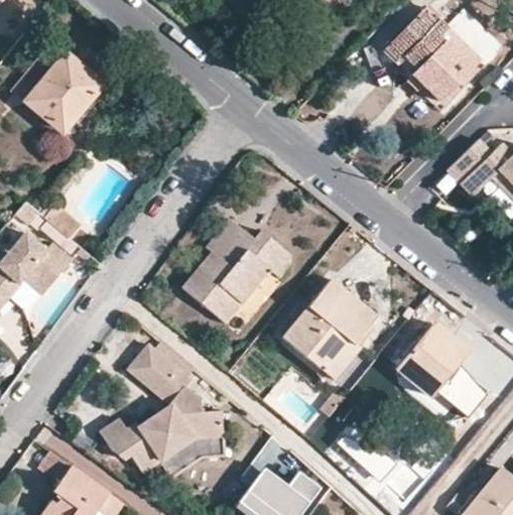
[(326,0),(336,9),(345,0),(326,0)]
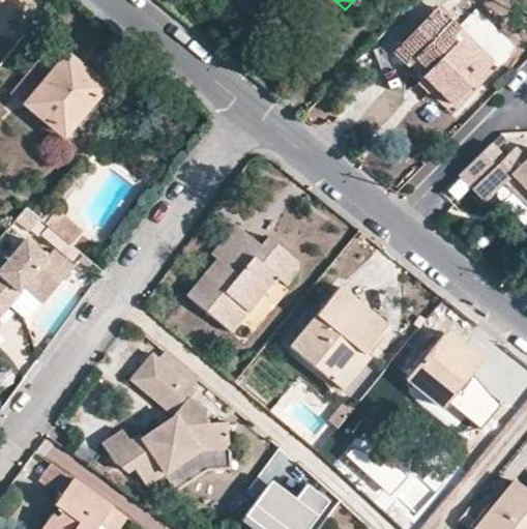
[(452,100),(486,67),(469,51),(476,42),(438,5),(399,46),(425,75),(436,84),(452,100)]
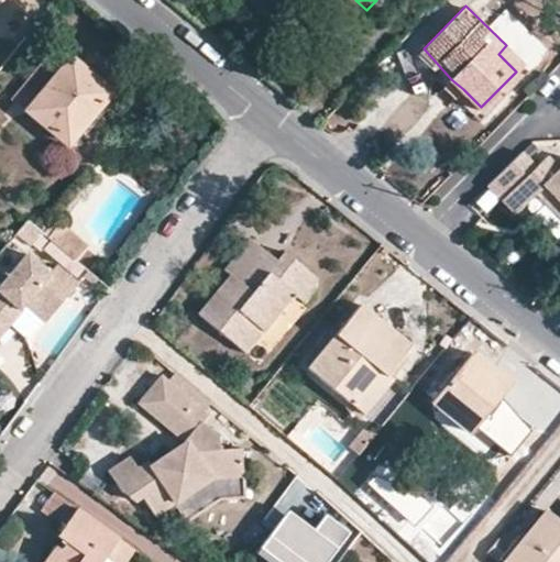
[(72,57),(56,45),(12,100),(26,111),(72,57)]
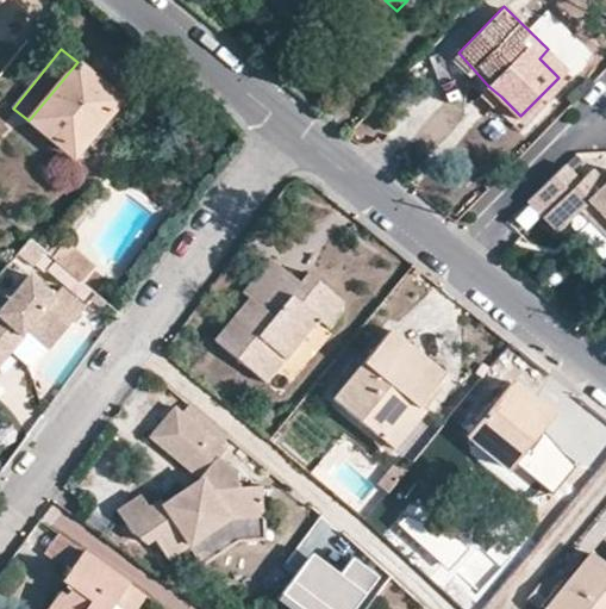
[(567,68),(548,49),(539,58),(558,78),(567,68)]
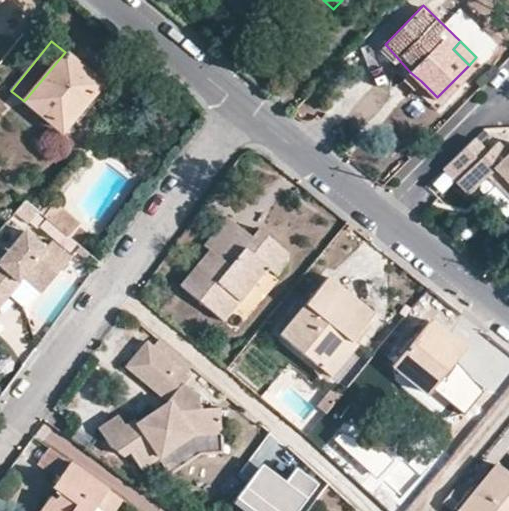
[(24,103),(55,129),(85,94),(87,96),(101,79),(66,51),(65,52),(24,101),(24,103)]
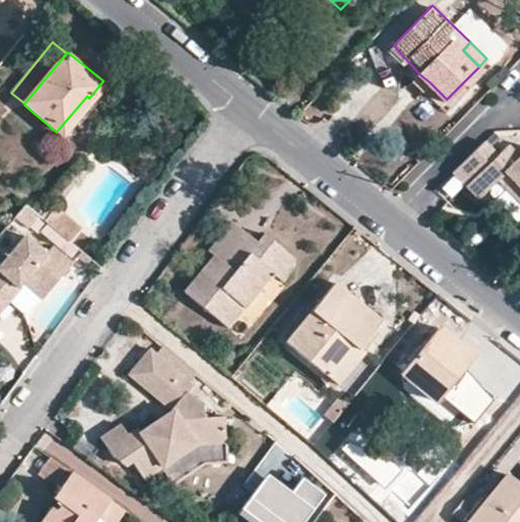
[(419,74),(413,80),(424,90),(430,83),(419,74)]
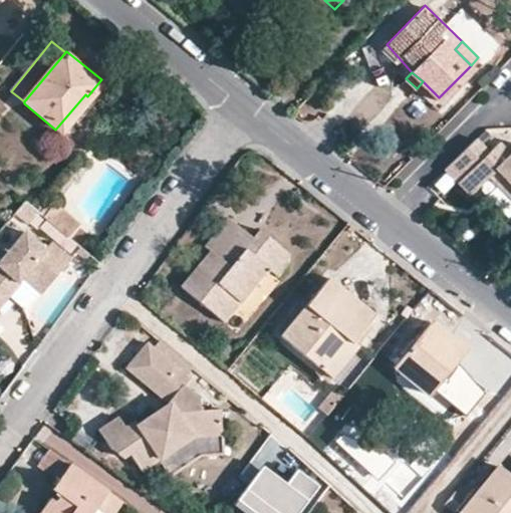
[(55,130),(63,137),(107,84),(101,79),(87,96),(85,94),(55,130)]
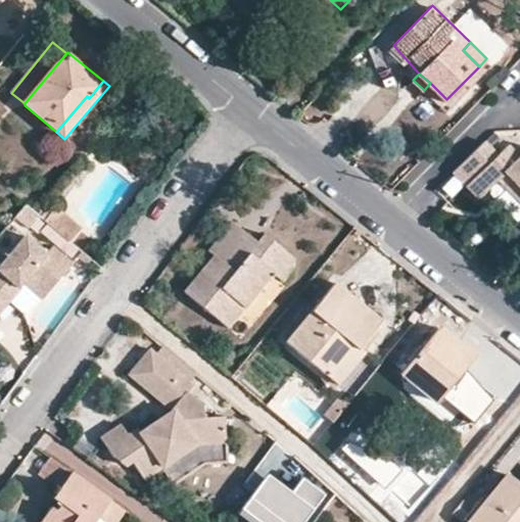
[(511,180),(507,183),(519,196),(519,150),(512,142),(502,152),(488,139),(487,138),(455,170),(469,185),(479,175),(491,187),(502,178),(502,177),(506,174),(511,180)]
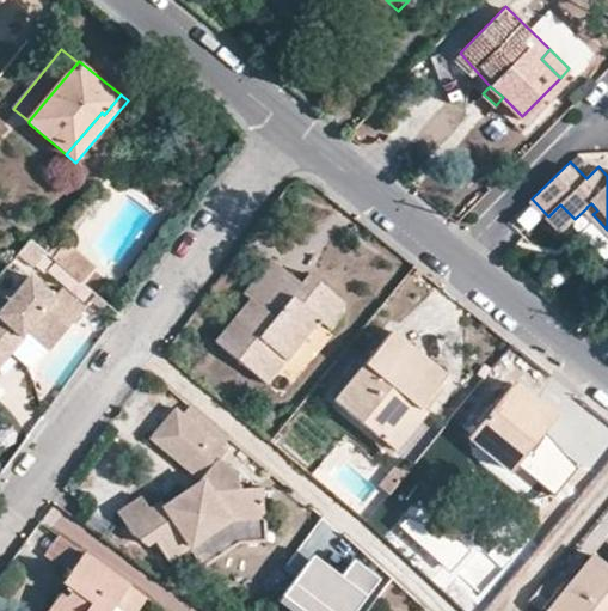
[(597,211),(591,203),(587,207),(587,208),(593,214),(597,211)]
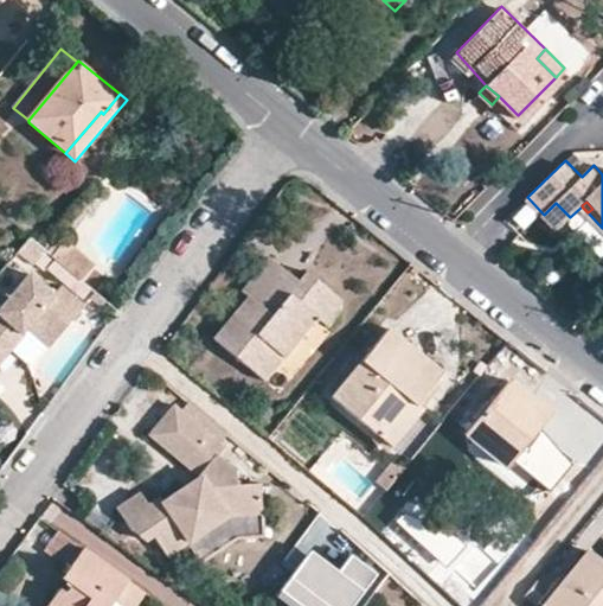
[(570,217),(556,203),(544,215),(558,229),(570,217)]
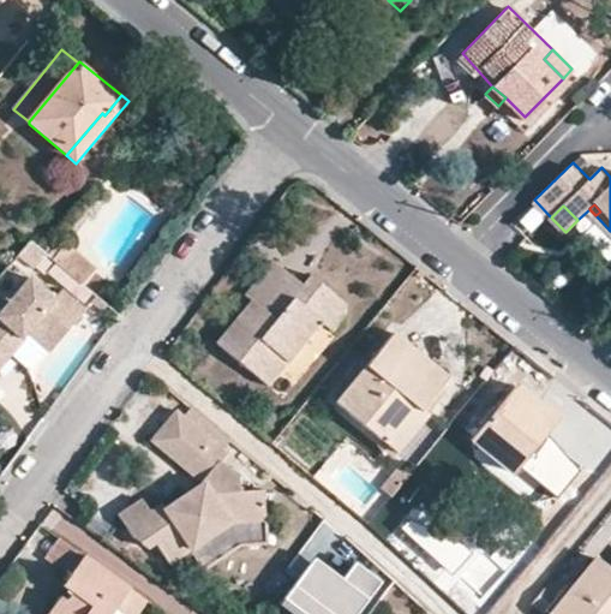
[(94,267),(65,243),(53,257),(82,281),(94,267)]
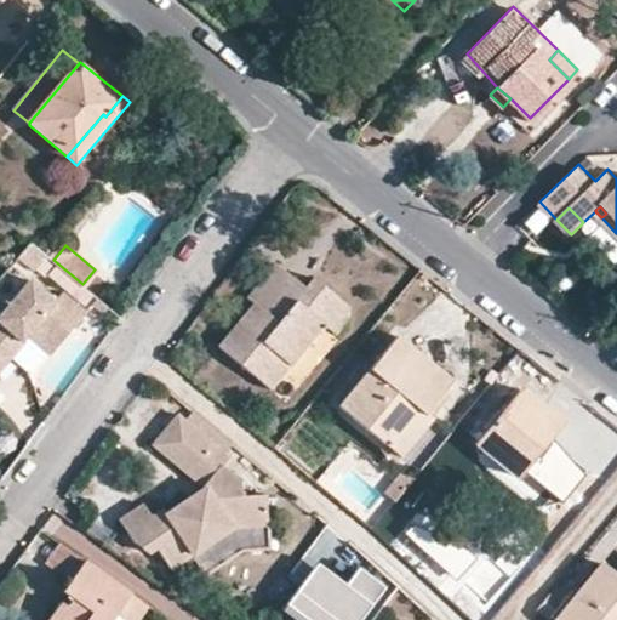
[(246,297),(252,303),(217,345),(269,391),(324,328),(336,336),(348,322),(348,308),(313,280),(304,288),(296,299),(287,291),(296,280),(275,262),(246,297)]
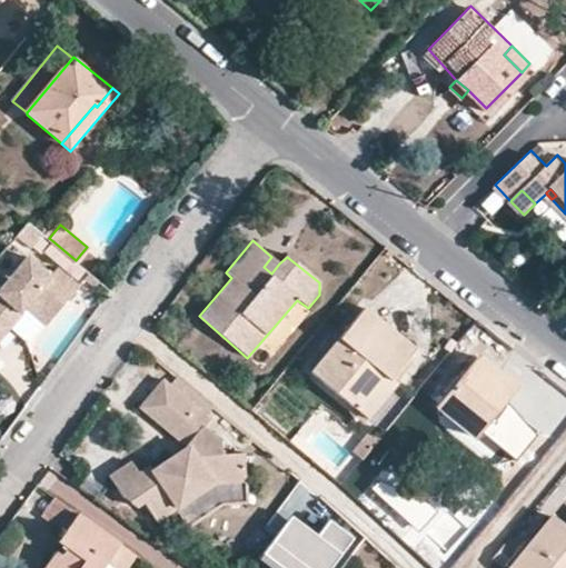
[(52,273),(29,253),(0,288),(0,338),(23,311),(22,310),(19,307),(23,302),(27,305),(48,324),(80,285),(59,266),(52,273)]
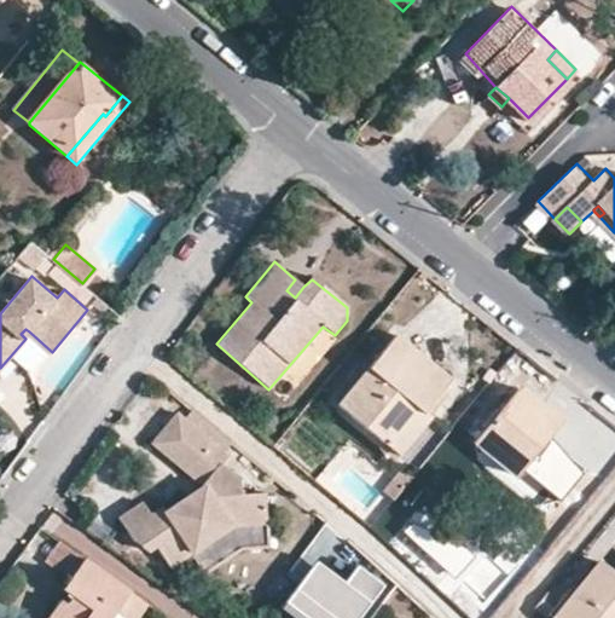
[(295,279),(286,290),(295,298),(303,287),(295,279)]
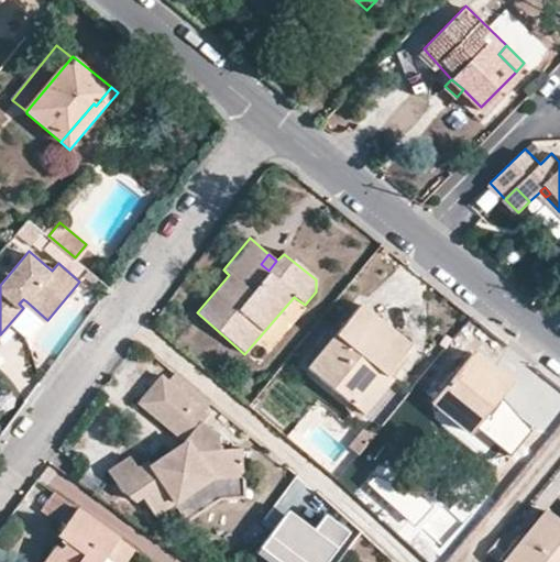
[(308,368),(350,403),(376,372),(388,381),(407,359),(403,355),(409,346),(360,306),(308,368)]
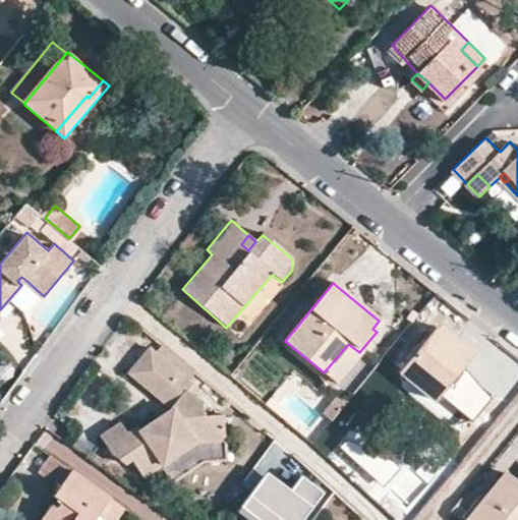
[(402,372),(435,400),(471,354),(438,327),(402,372)]
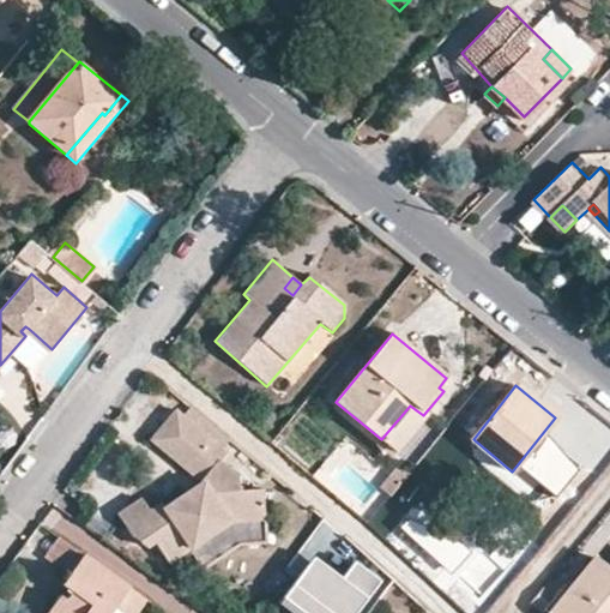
[(381,439),(396,450),(423,415),(410,406),(381,439)]
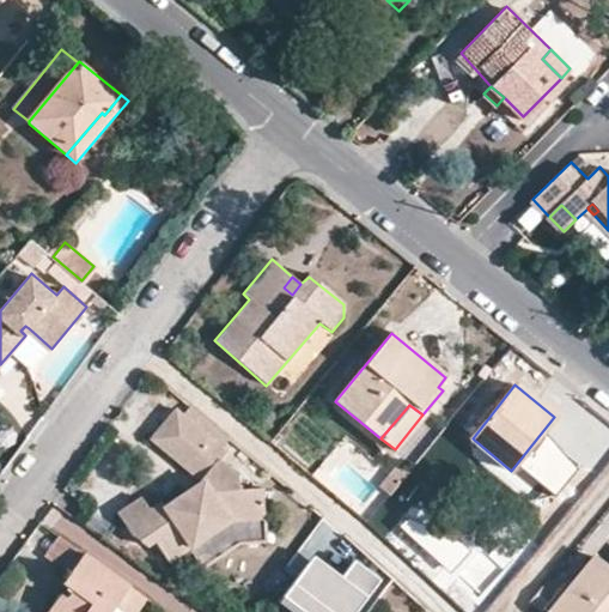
[(196,477),(193,488),(188,491),(175,491),(160,501),(157,496),(144,506),(138,496),(115,510),(127,531),(146,544),(154,539),(166,558),(190,543),(183,533),(198,523),(203,534),(227,517),(260,515),(259,486),(235,488),(233,472),(200,443),(206,435),(170,407),(147,437),(196,477)]
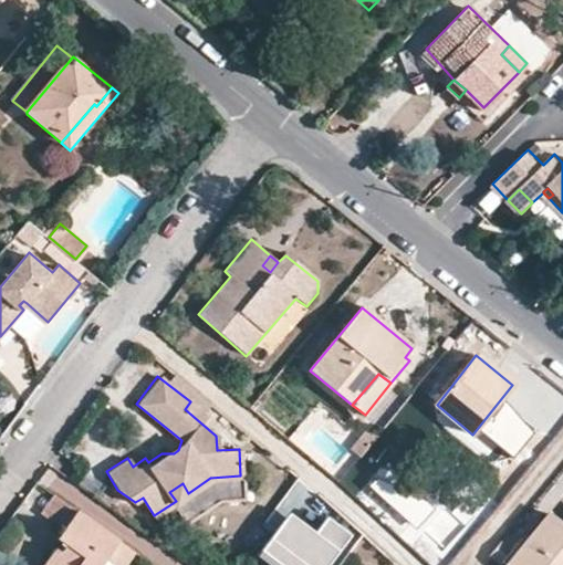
[(178,450),(181,440),(162,453),(174,453),(178,450)]
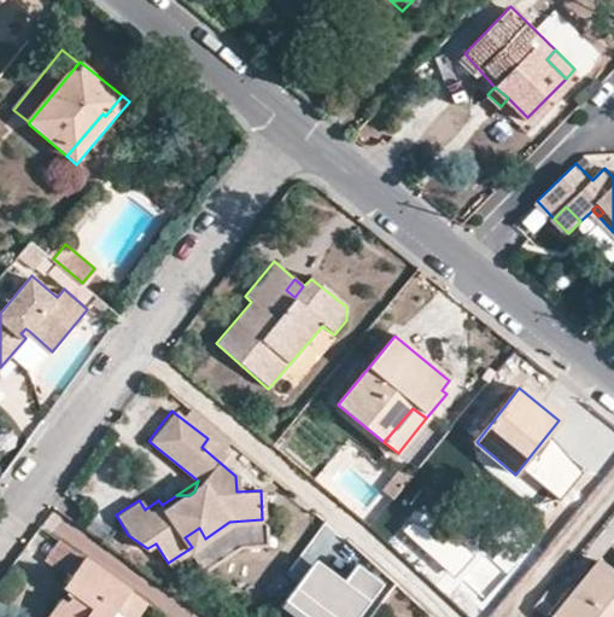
[(185,537),(192,547),(205,539),(199,528),(185,537)]
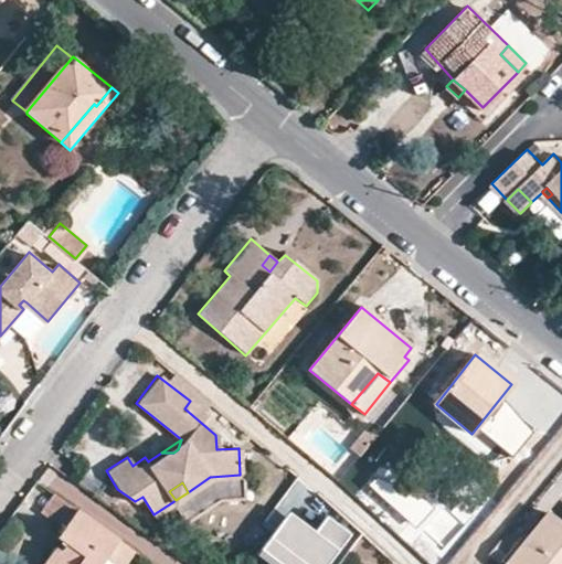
[(64,528),(77,509),(55,495),(43,512),(64,528)]
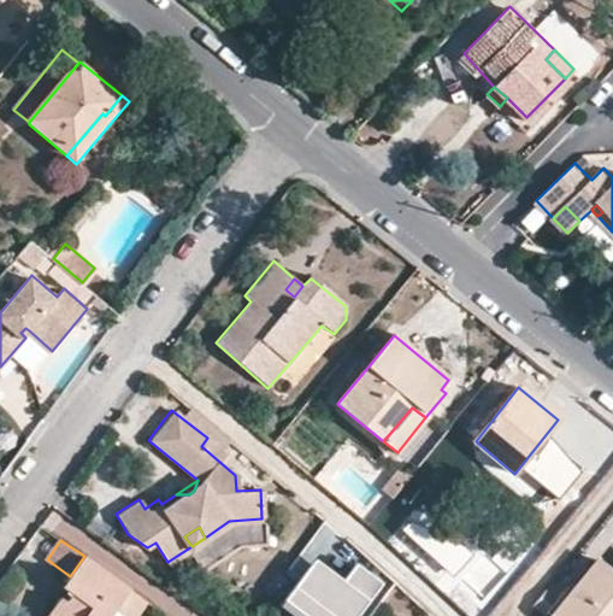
[(351,585),(364,569),(339,547),(325,564),(351,585)]
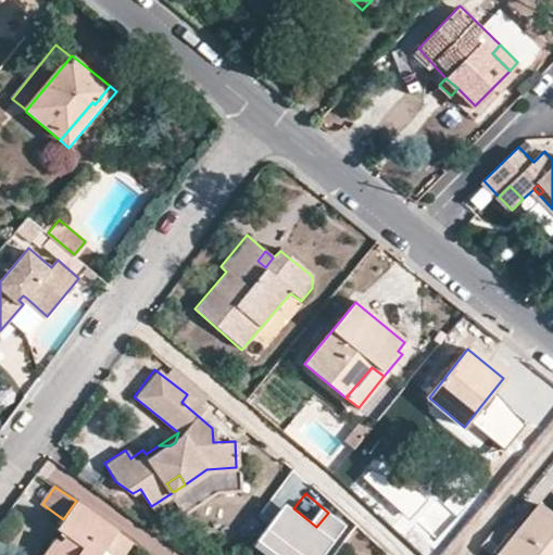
[(57,530),(64,535),(60,543),(55,540),(44,554),(101,554),(107,547),(118,531),(76,501),(63,519),(57,530)]
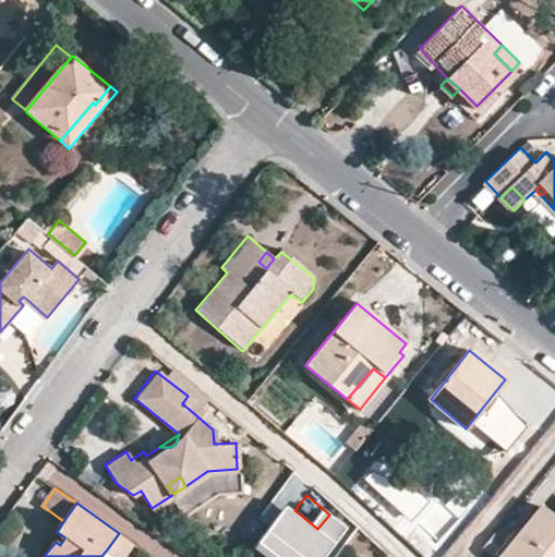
[(501,556),(554,556),(554,517),(542,507),(518,535),(501,556)]
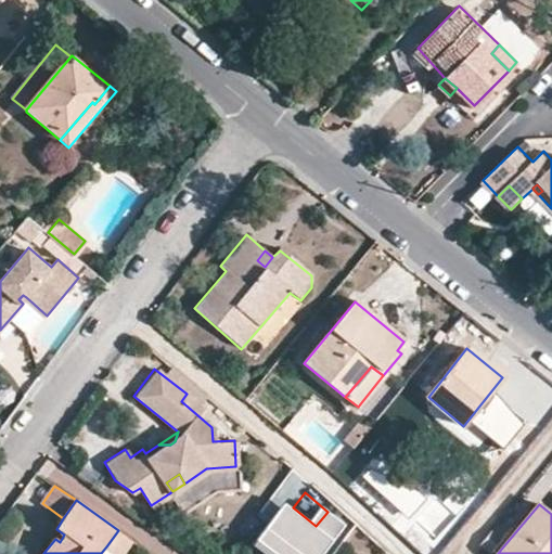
[(328,512),(316,526),(318,546),(325,553),(333,553),(350,531),(328,512)]
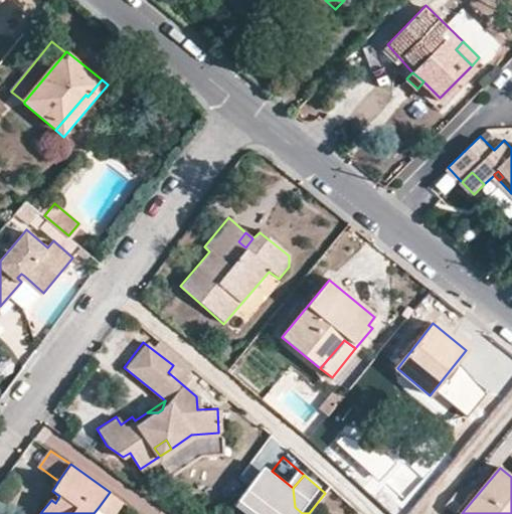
[(110,492),(99,507),(108,513),(118,513),(125,504),(110,492)]
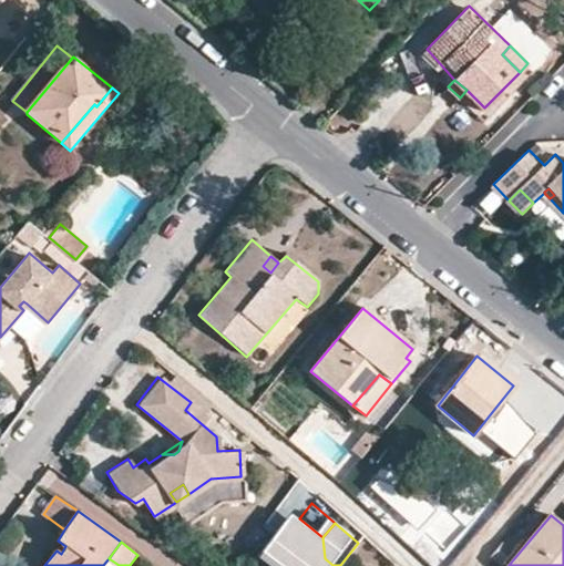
[(512,552),(502,544),(490,558),(499,565),(503,562),(512,552)]
